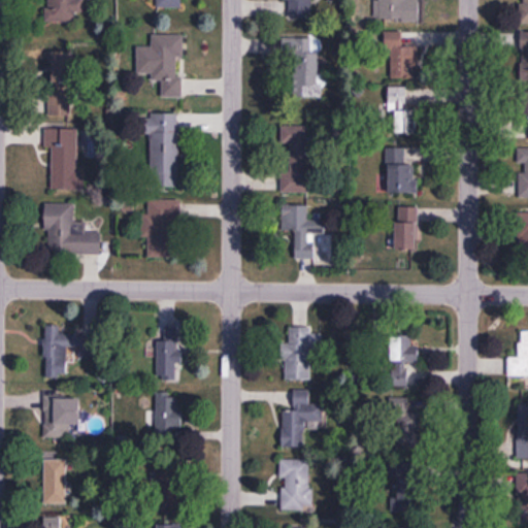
[(76,22),(76,13),(84,12),(83,0),(44,0),(44,22),(76,22)]
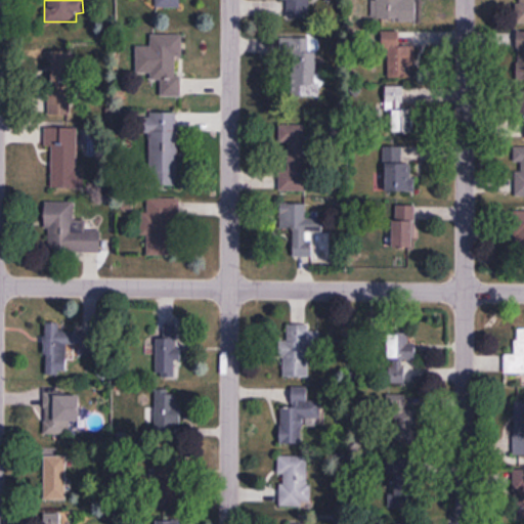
[(155,0),(156,8),(181,8),(180,0),(155,0)]
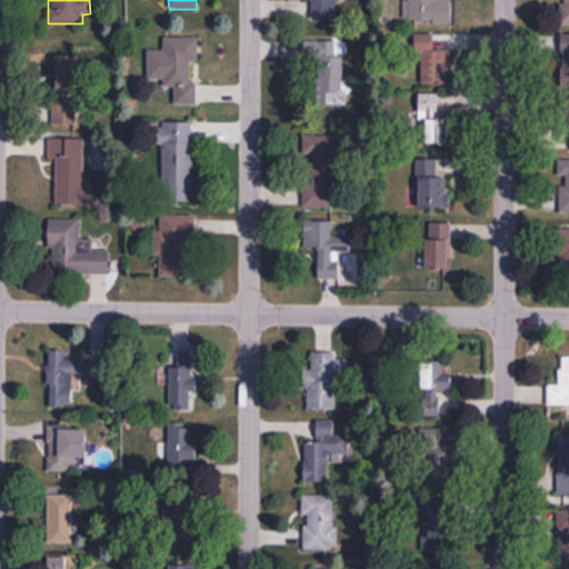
[(337,23),(336,0),(306,0),(306,23),(337,23)]
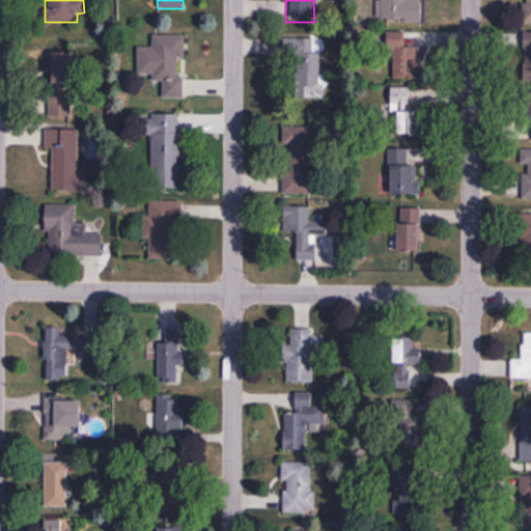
[(409,0),(381,0),(381,21),(421,21),(421,0),(409,0)]
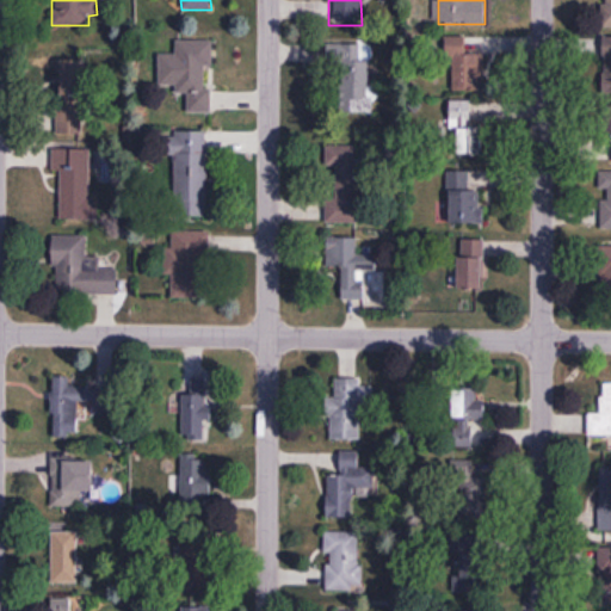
[(466,54),(466,36),(446,36),(446,92),(481,92),(481,54),(466,54)]
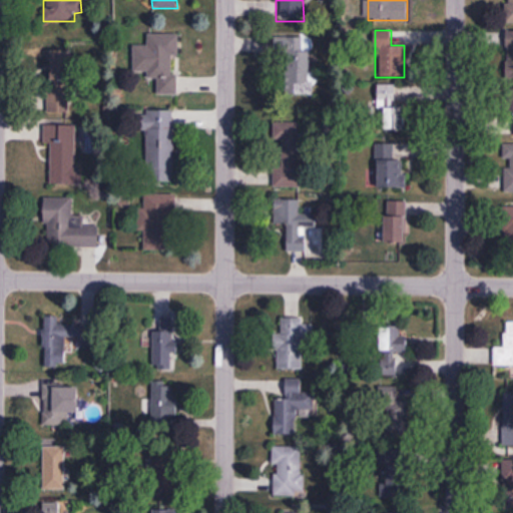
[(502,78),(512,77),(512,31),(501,32),(502,78)]
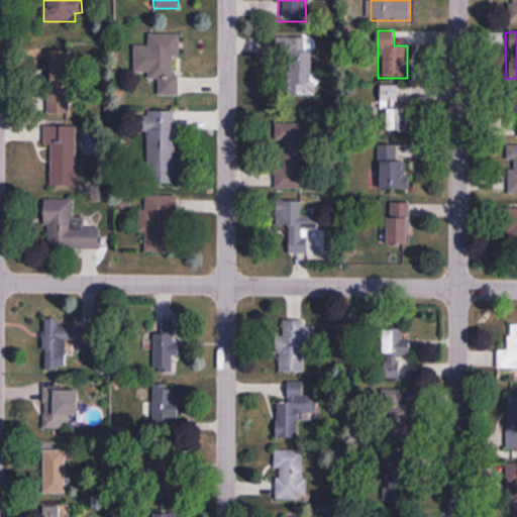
[(134,72),(149,72),(149,80),(161,80),(160,95),(178,95),(179,34),(149,34),(148,45),(134,45),(134,72)]
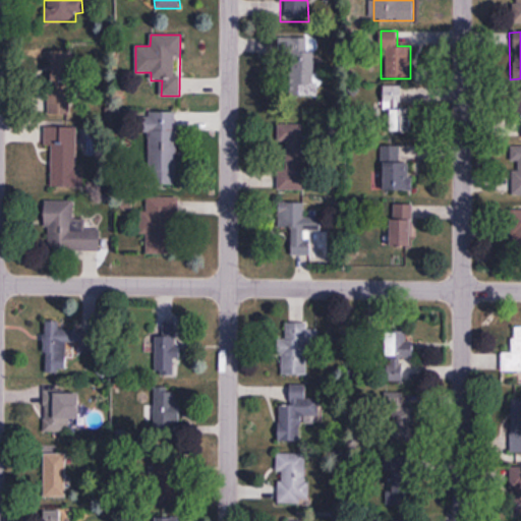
[(316,38),(285,38),(285,97),(317,97),(316,38)]
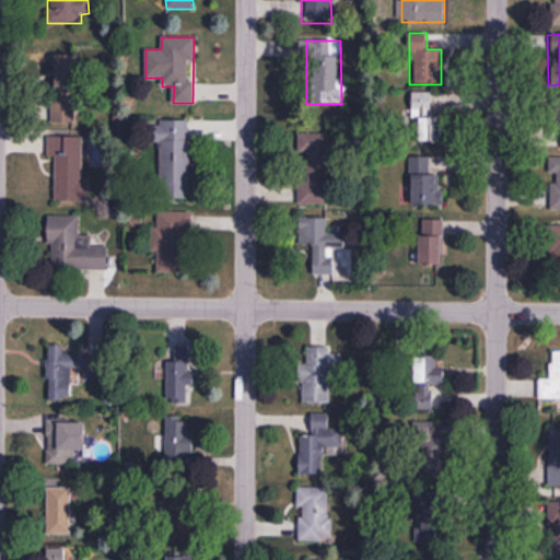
[(80,55),(51,55),(51,123),(80,123),(80,55)]
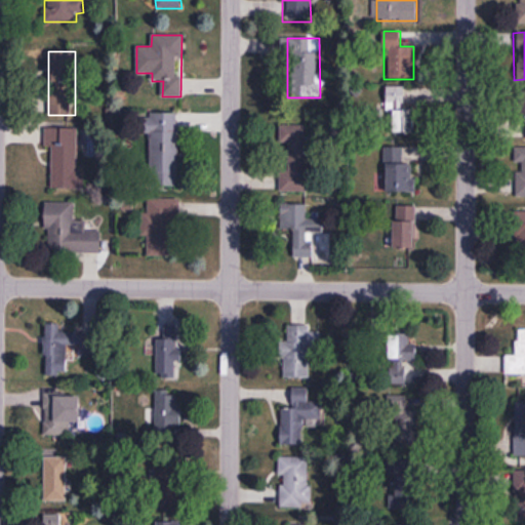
[(387,88),(387,133),(415,133),(415,88),(387,88)]
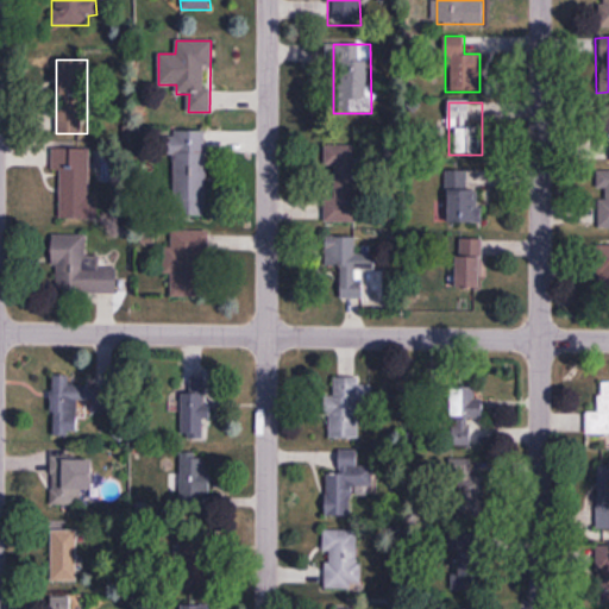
[(180,217),(213,212),(205,131),(170,136),(180,217)]
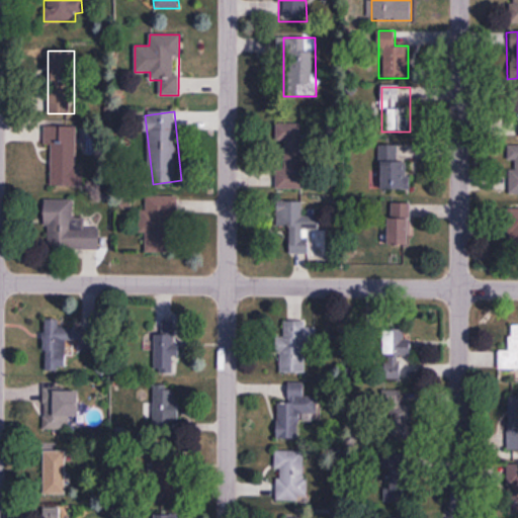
[(303,121),(277,121),(277,189),(304,189),(303,121)]
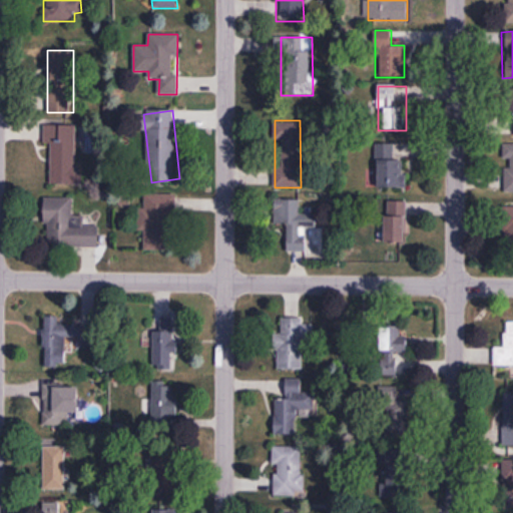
[(49,183),(83,184),(83,164),(78,164),(78,126),(50,126),(49,183)]
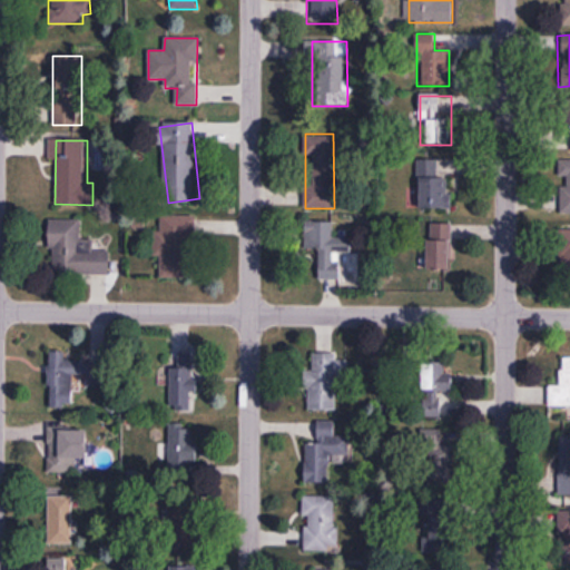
[(559,213),(569,212),(569,158),(560,159),(559,213)]
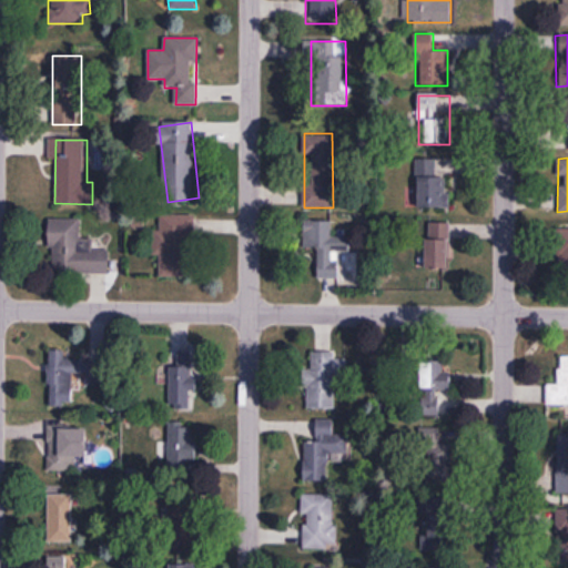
[(418,209),(449,209),(449,173),(437,173),(437,160),(418,160),(418,209)]
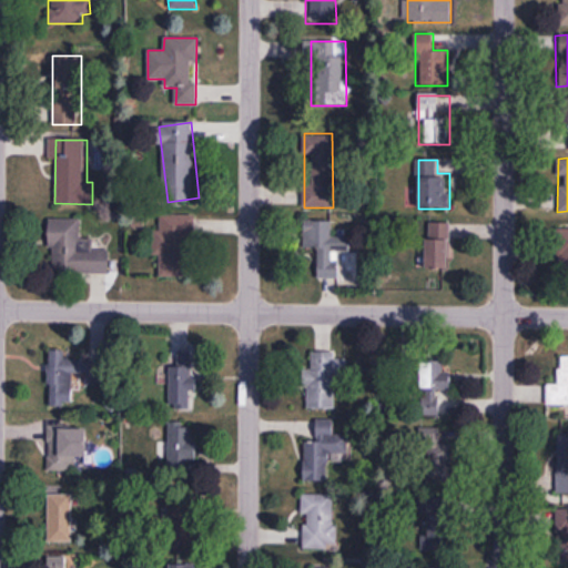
[(155,276),(193,277),(193,214),(155,214),(155,276)]
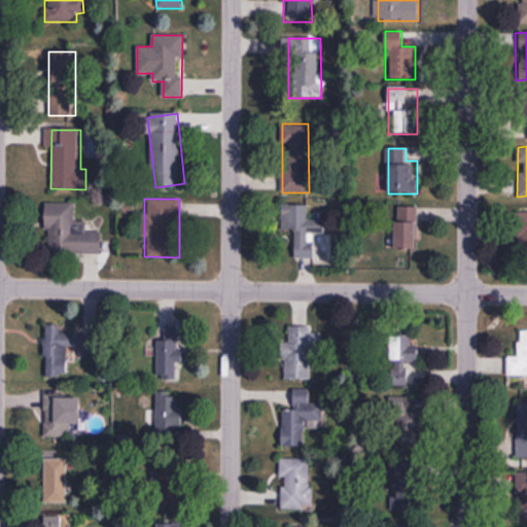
[(83,232),(84,222),(74,222),(74,202),(45,202),(45,252),(101,253),(101,232),(83,232)]
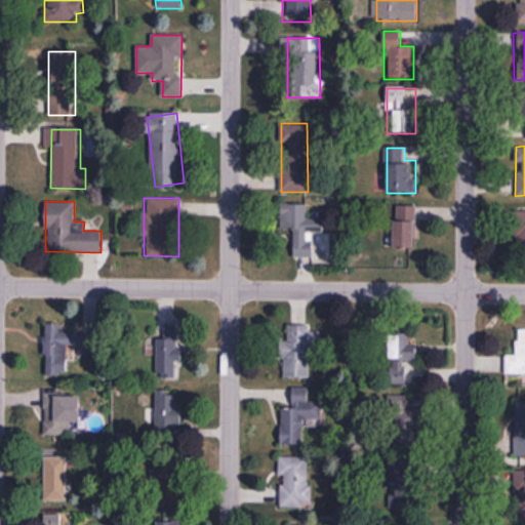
[(307,203),(281,203),(281,230),(294,230),(294,258),(311,258),(311,233),(329,233),(329,219),(307,219),(307,203)]
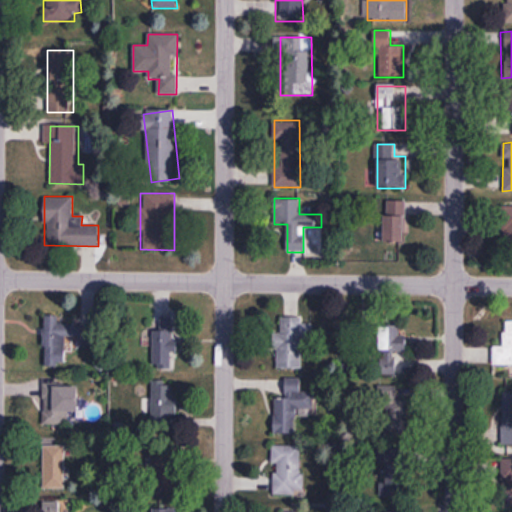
[(405,243),(405,202),(384,202),(384,243),(405,243)]
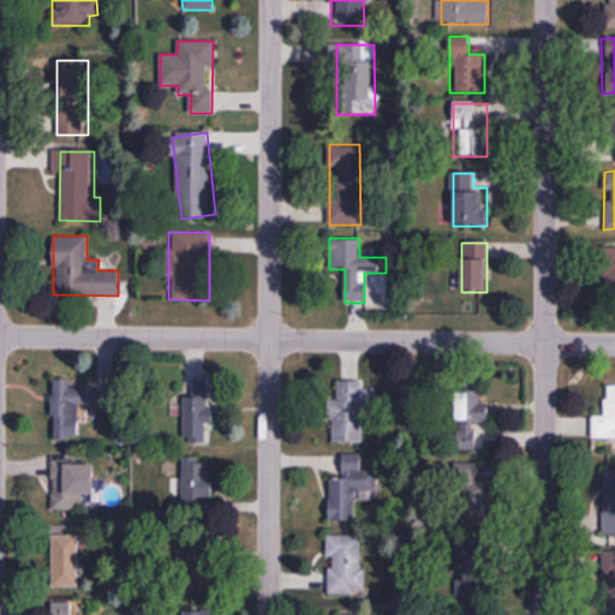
[(614,248),(603,249),(604,298),(614,297),(614,248)]
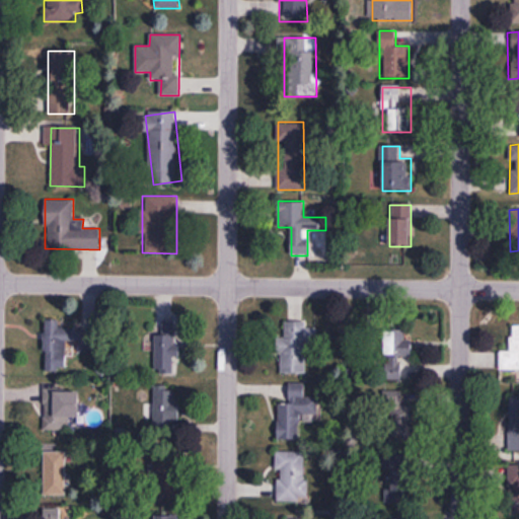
[(48,371),(69,372),(69,320),(49,320),(48,371)]
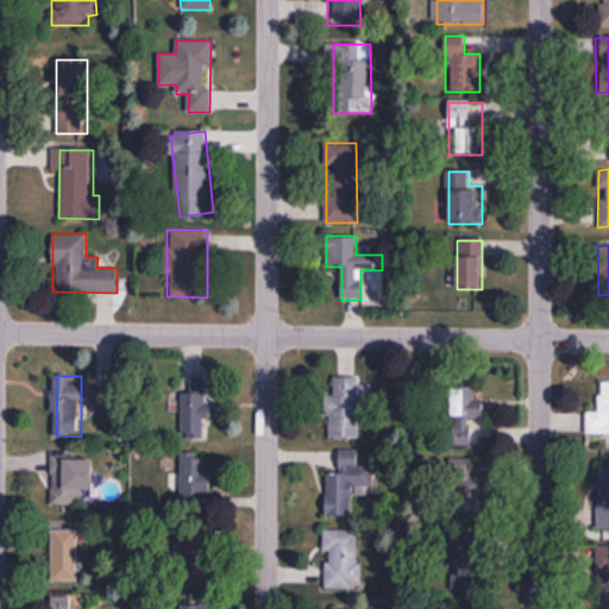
[(359,439),(359,378),(334,378),(334,396),(327,396),(327,439),(359,439)]
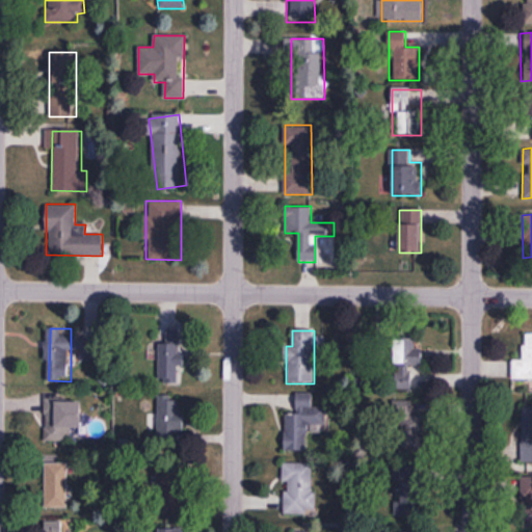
[(179,384),(180,331),(160,331),(160,350),(149,350),(149,379),(158,379),(158,384),(179,384)]
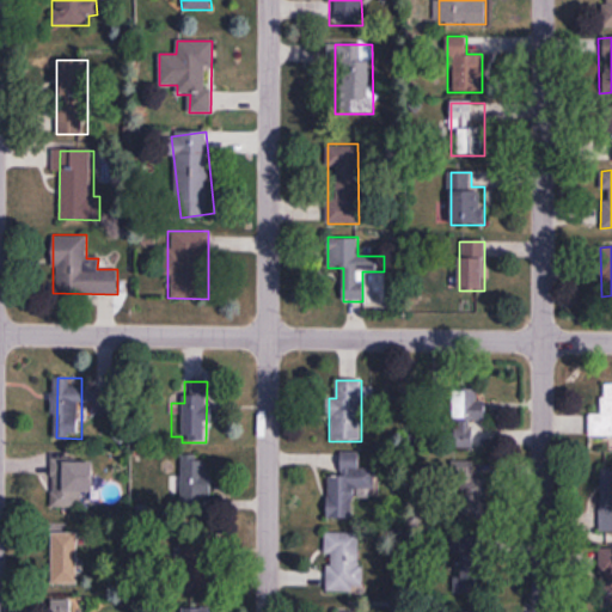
[(611,383),(603,384),(603,414),(589,414),(589,436),(611,436),(611,383)]
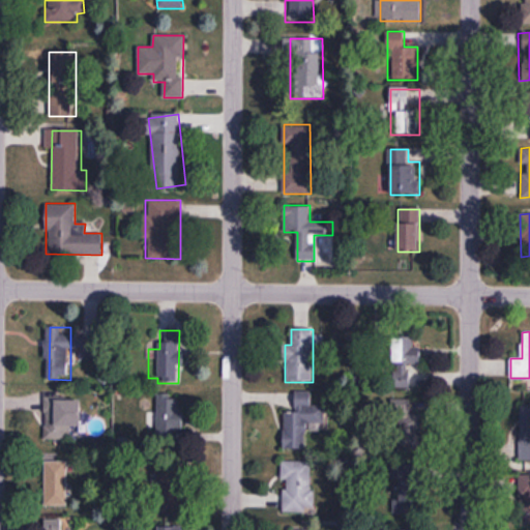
[(393,337),(393,364),(419,364),(419,337),(393,337)]
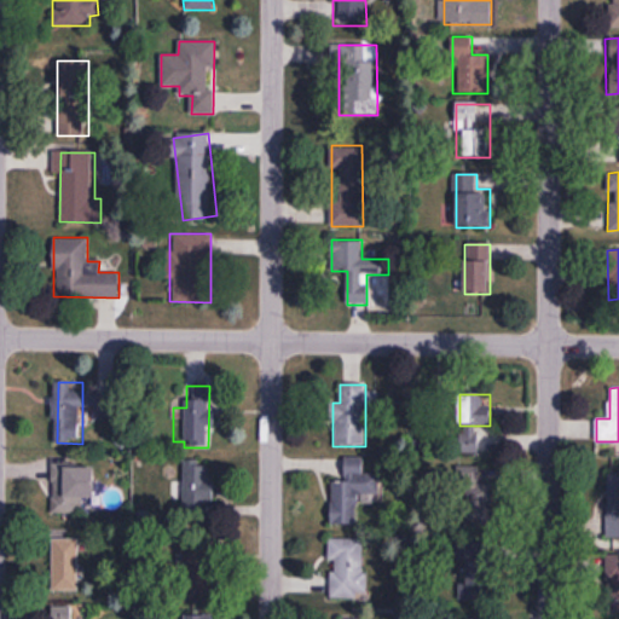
[(183,461),(183,510),(212,510),(212,461),(183,461)]
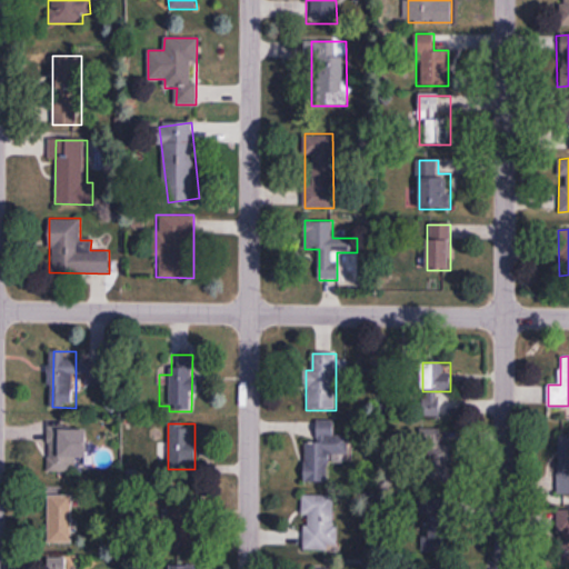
[(305,438),(305,482),(331,482),(331,462),(345,462),(346,427),(326,427),(326,438),(305,438)]
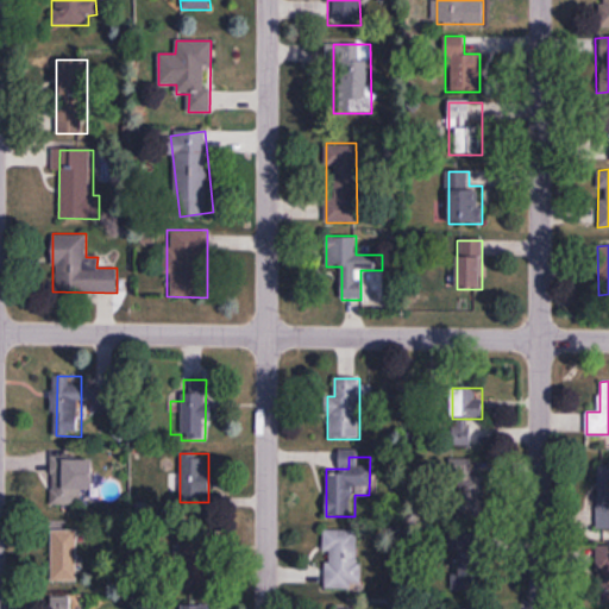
[(80,506),(79,489),(94,489),(94,458),(50,459),(51,506),(80,506)]
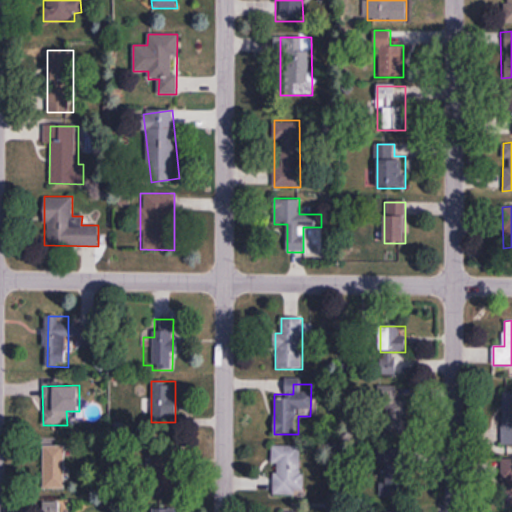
[(511,391),(501,391),(501,445),(511,444),(511,391)]
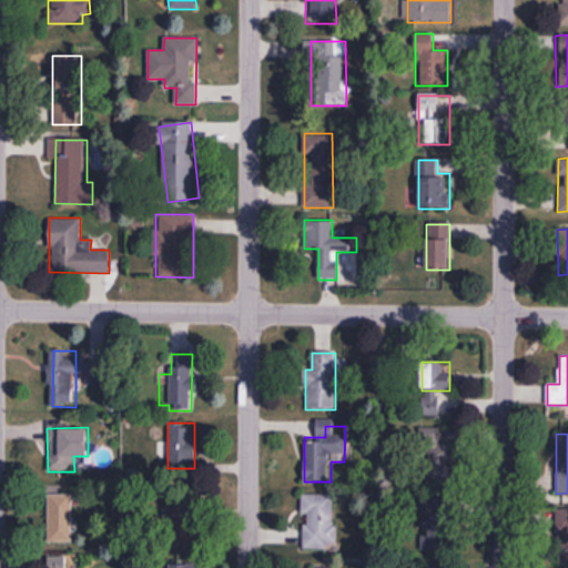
[(73,495),(48,494),(48,543),(73,543),(73,495)]
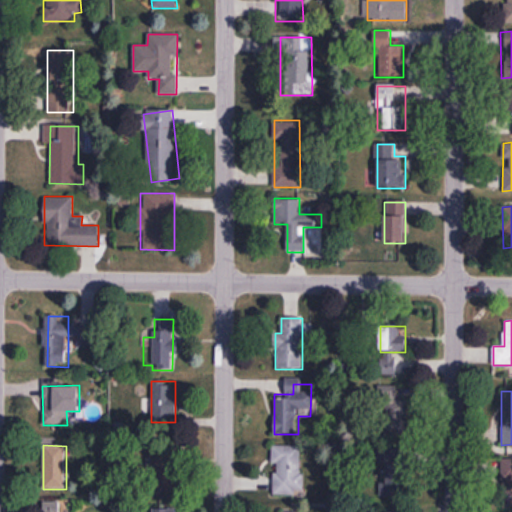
[(273,494),(301,494),(301,445),(273,445),(273,494)]
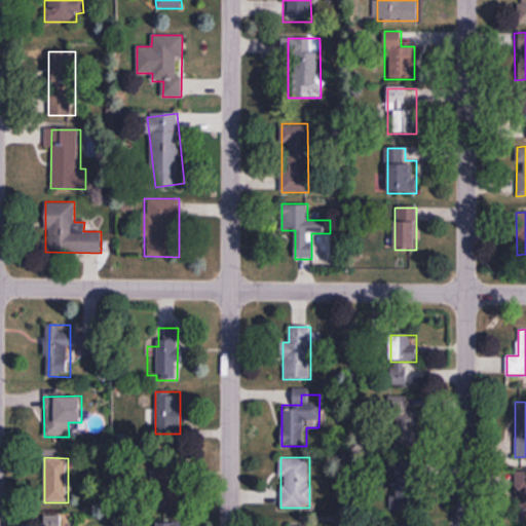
[(393,465),(396,500),(419,499),(417,463),(393,465)]
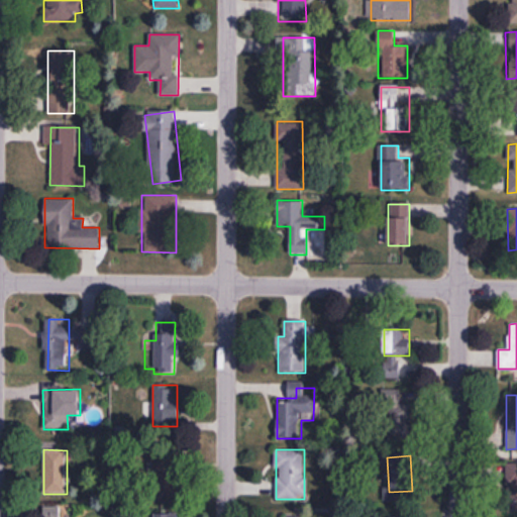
[(516,509),(516,462),(506,463),(505,509),(516,509)]
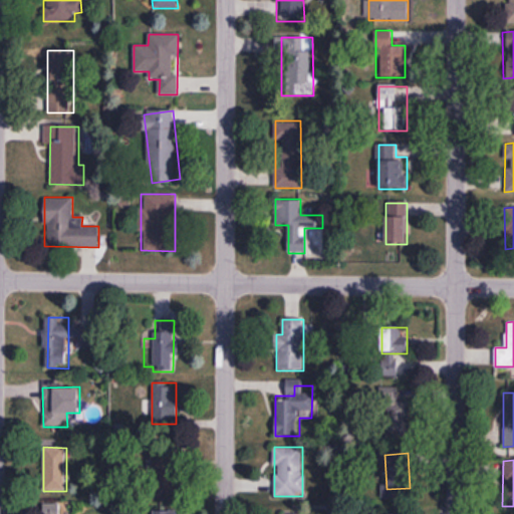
[(63,513),(63,504),(44,503),(43,513),(63,513)]
